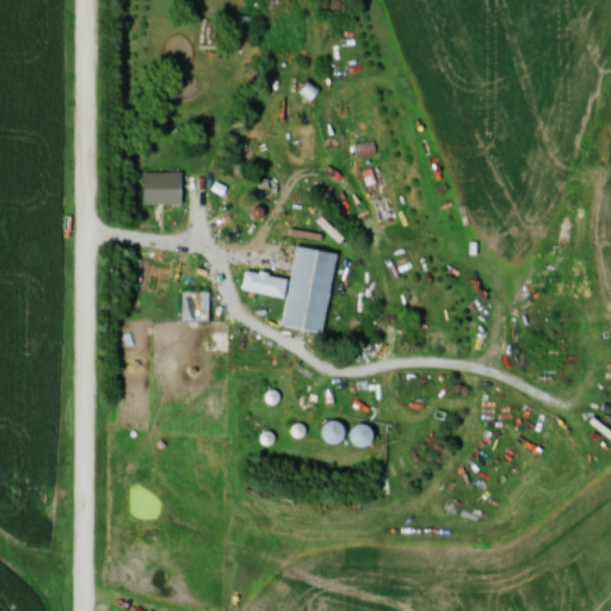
[(185,203),(184,171),(146,171),(146,203),(185,203)]
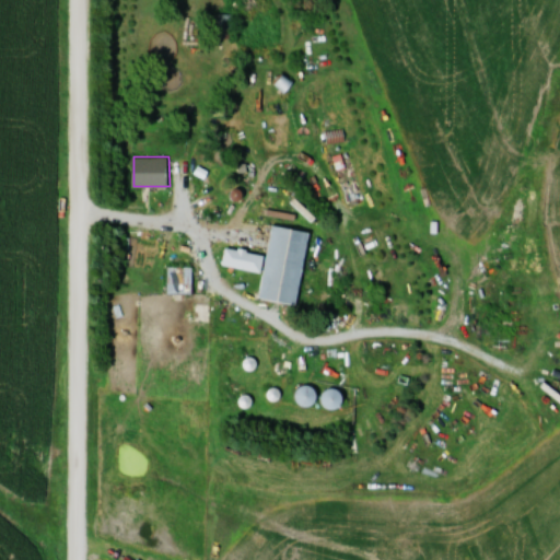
[(261,299),(299,304),(310,231),(272,225),(261,299)]
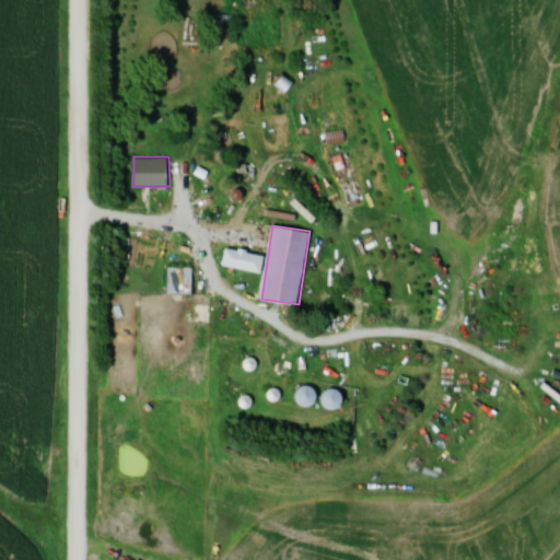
[(164,319),(182,318),(181,310),(173,311),(173,303),(185,303),(184,292),(193,292),(193,266),(168,267),(170,295),(164,295),(164,319)]
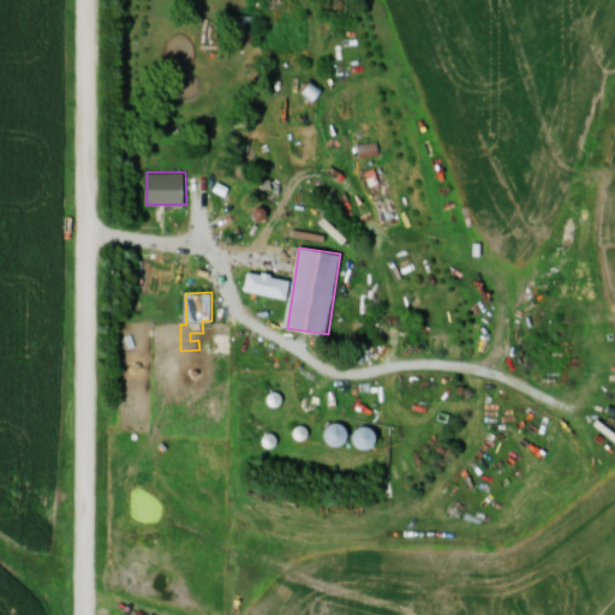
[(350,431),(334,423),(327,440),(341,447),(350,431)]
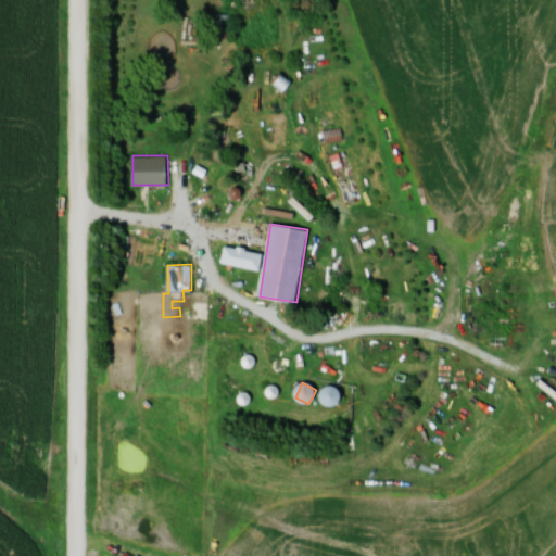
[(341,406),(341,387),(324,387),(324,406),(341,406)]
